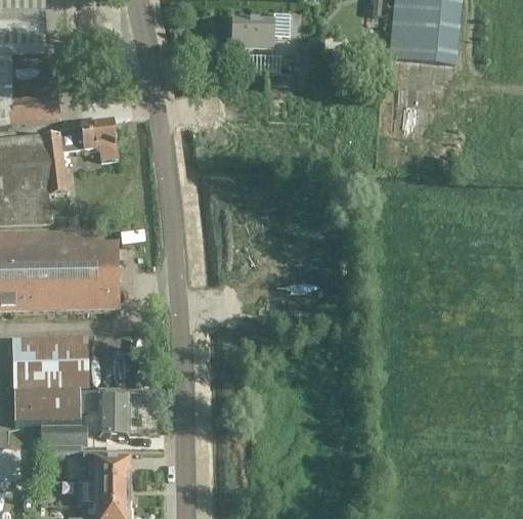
[(0,0),(0,55),(12,56),(12,55),(46,55),(45,0),(0,0)]
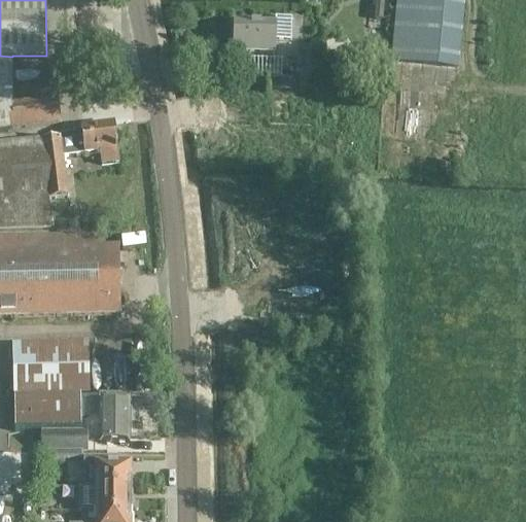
[(376,0),(375,14),(383,15),(384,0),(376,0)]
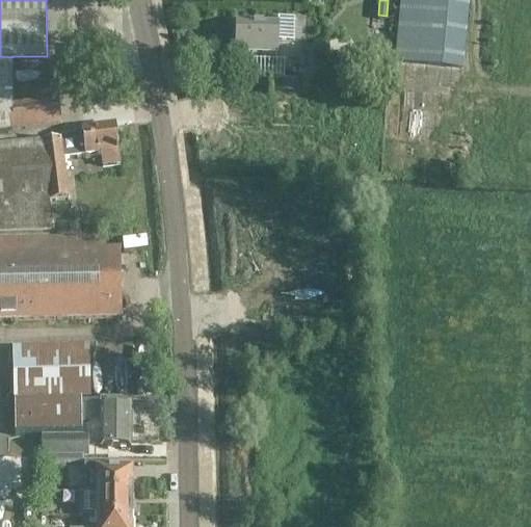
[(404,0),(398,57),(461,63),(468,0),(404,0)]
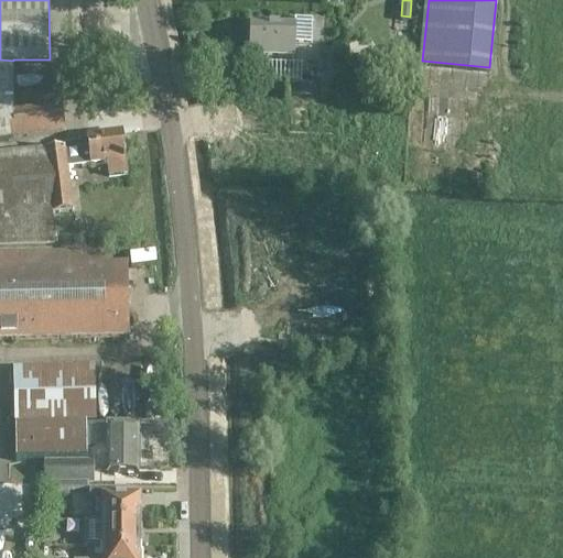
[(294,18),(250,17),(249,48),(294,50),(294,36),(312,36),(312,12),(294,12),(294,18)]
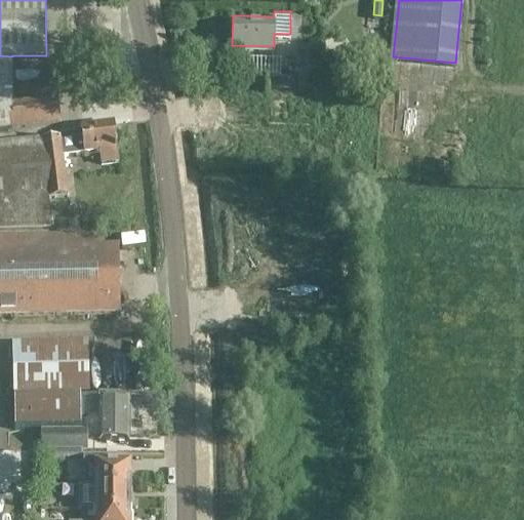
[(101,48),(89,50),(92,65),(104,63),(101,48)]
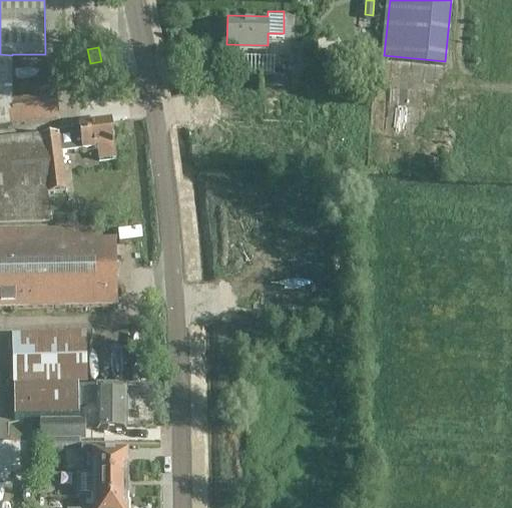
[(117,48),(103,51),(104,58),(118,56),(117,48)]
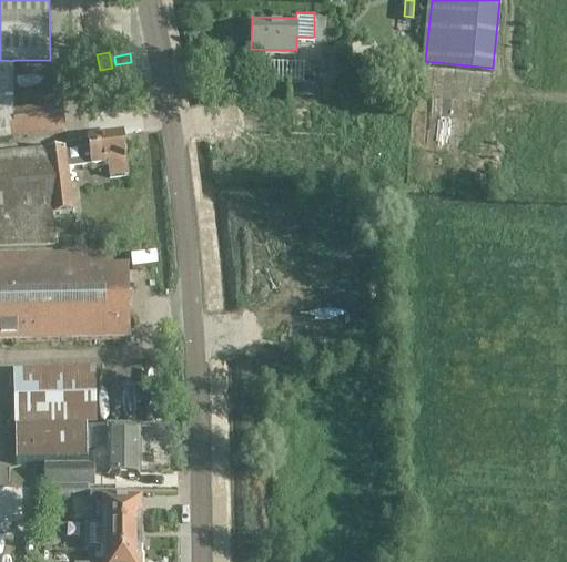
[(13,61),(0,60),(0,136),(11,136),(11,134),(10,129),(7,129),(6,116),(13,115),(13,106),(13,61)]
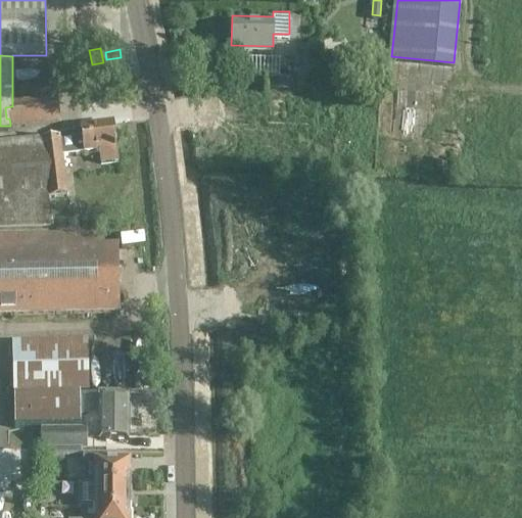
[(269,74),(269,82),(288,83),(288,75),(269,74)]
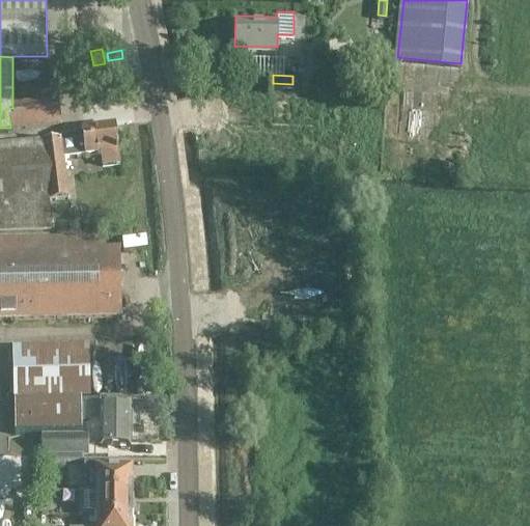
[(59,94),(12,100),(12,108),(5,109),(6,120),(9,120),(10,126),(62,119),(59,94)]
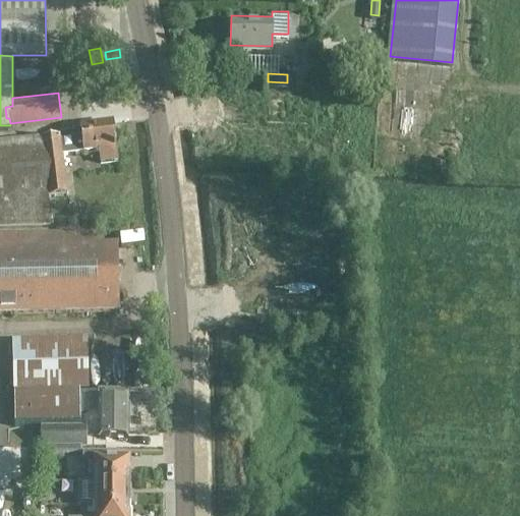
[(117,157),(113,119),(113,118),(80,123),(80,125),(57,130),(57,133),(0,138),(0,221),(52,221),(49,193),(67,191),(62,152),(83,149),(83,150),(99,149),(100,159),(117,157)]
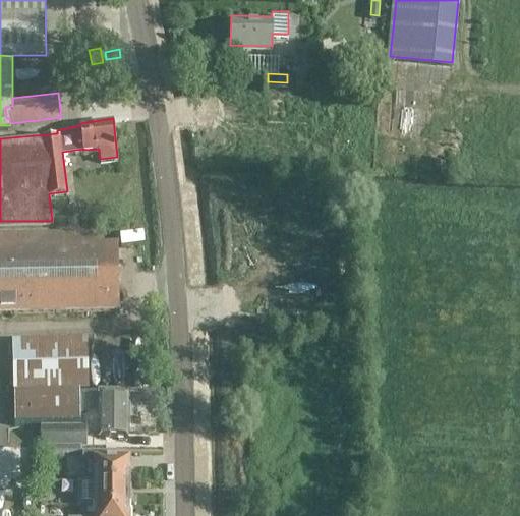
[(0,310),(118,307),(116,240),(97,240),(97,228),(0,230),(0,310)]
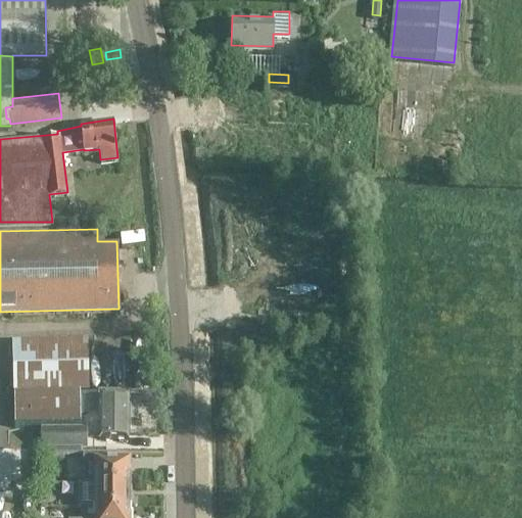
[(88,335),(13,337),(14,388),(90,386),(88,335)]
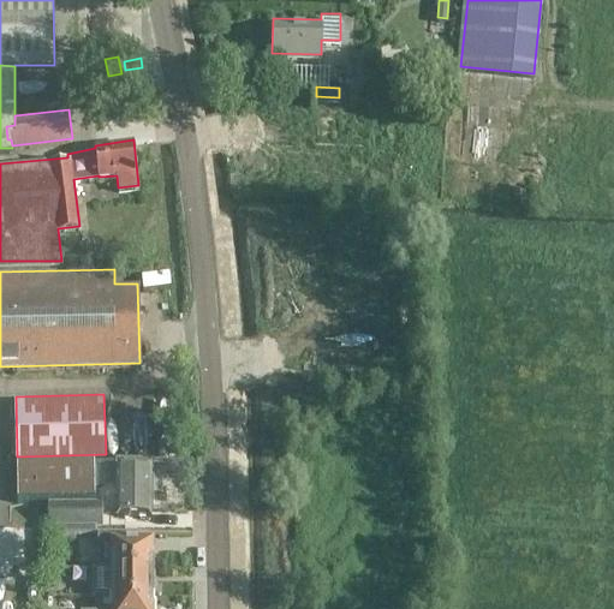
[(94,497),(93,457),(17,459),(18,499),(47,499),(48,523),(99,523),(97,497),(94,497)]
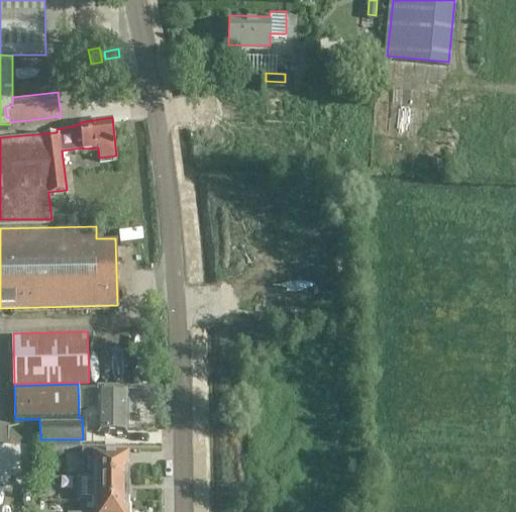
[(127,384),(98,385),(99,429),(127,430),(127,384)]
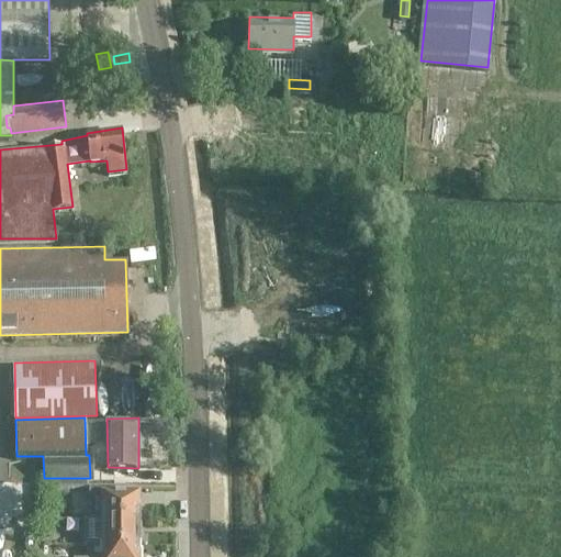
[(138,516),(138,492),(125,491),(125,486),(88,486),(88,517),(138,516)]
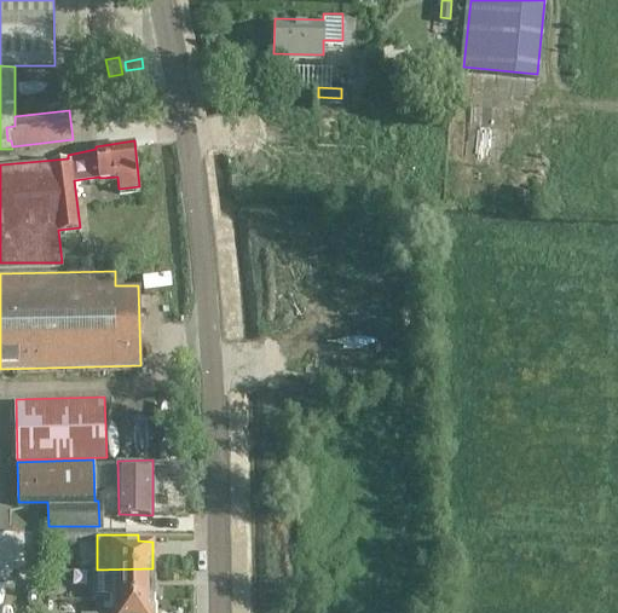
[(61,544),(50,544),(50,557),(61,557),(61,544)]
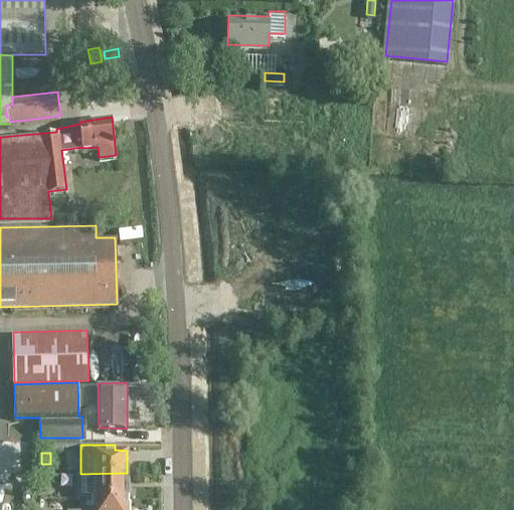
[(80,474),(75,473),(75,495),(78,495),(127,496),(127,473),(80,474)]
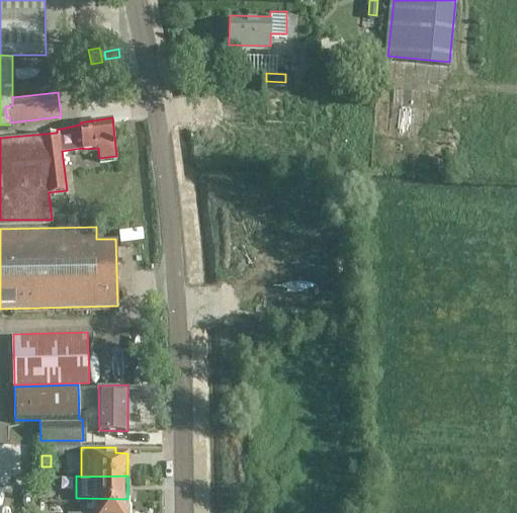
[(127,512),(127,499),(79,498),(79,512),(70,512),(67,512),(127,512)]
